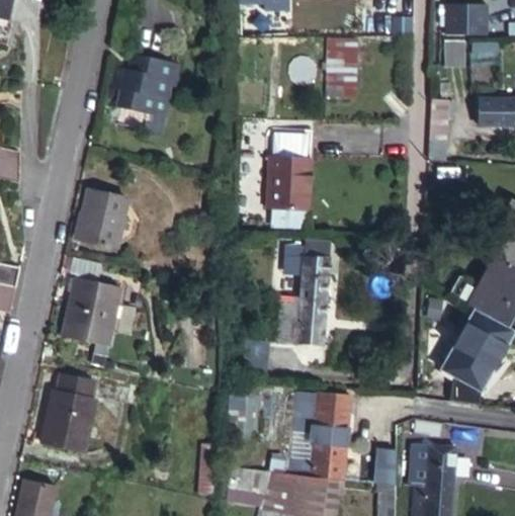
[(0,22),(6,23),(11,0),(0,0),(0,22)]
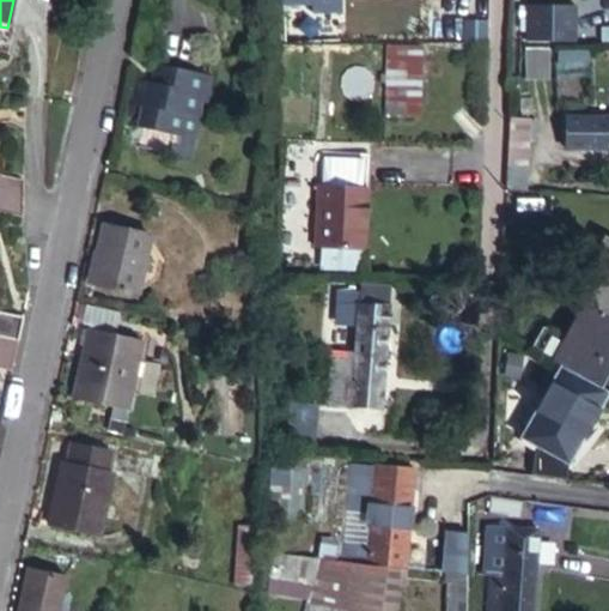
[(527,40),(574,40),(574,4),(527,5),(527,40)]
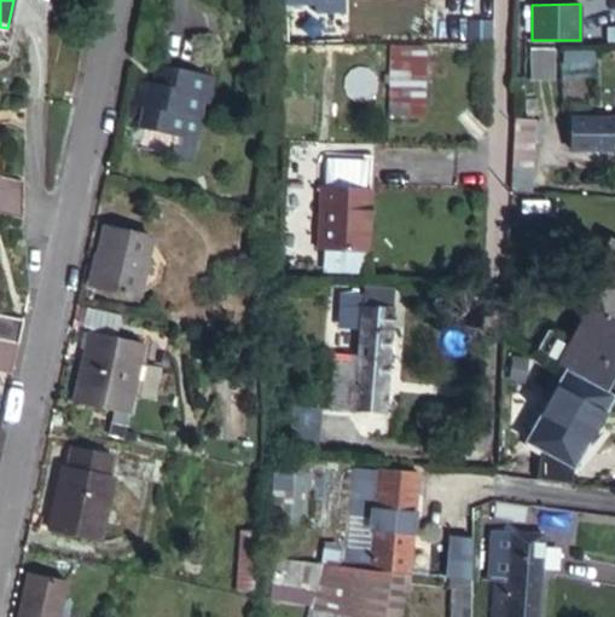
[(376,79),(389,80),(392,44),(377,44),(376,79)]
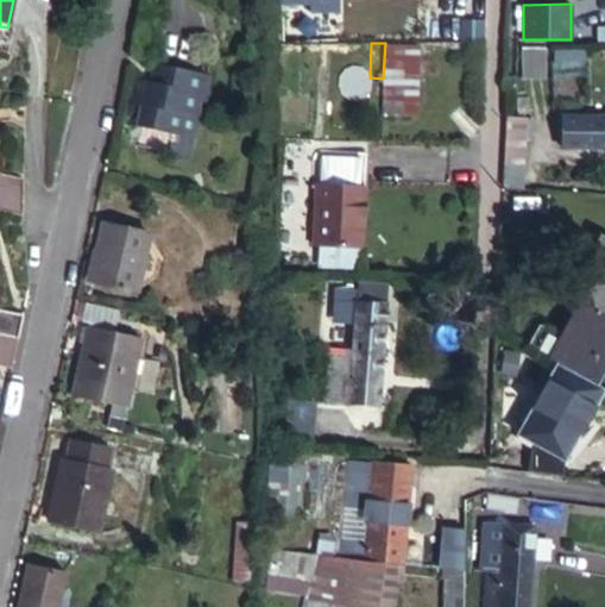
[(395,79),(398,44),(385,43),(383,79),(395,79)]
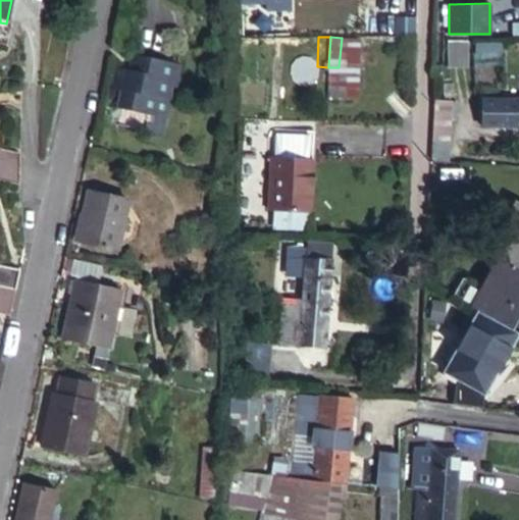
[(467,64),(468,38),(449,38),(448,64),(467,64)]
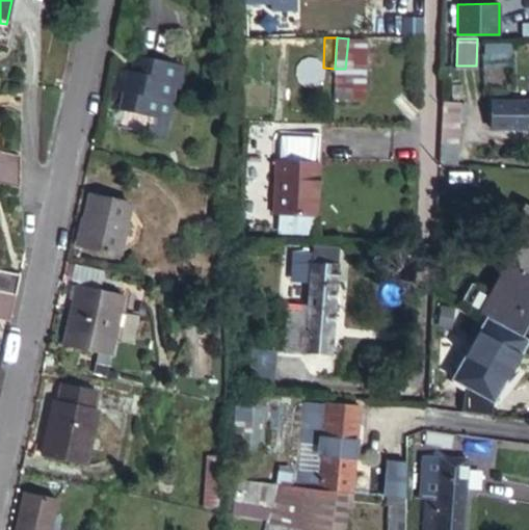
[(505,68),(507,44),(479,43),(478,65),(505,68)]
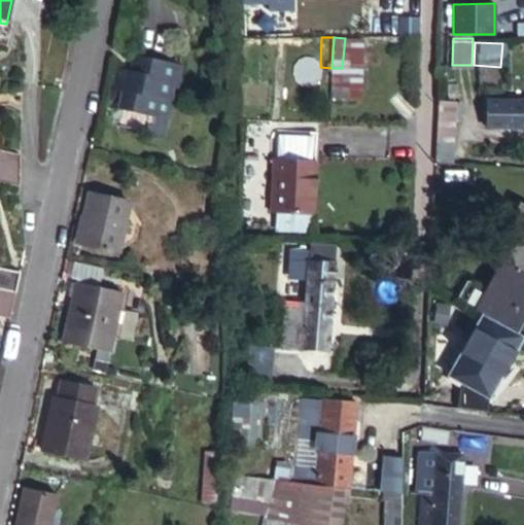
[(175,103),(184,67),(138,59),(123,129),(165,138),(172,103),(175,103)]
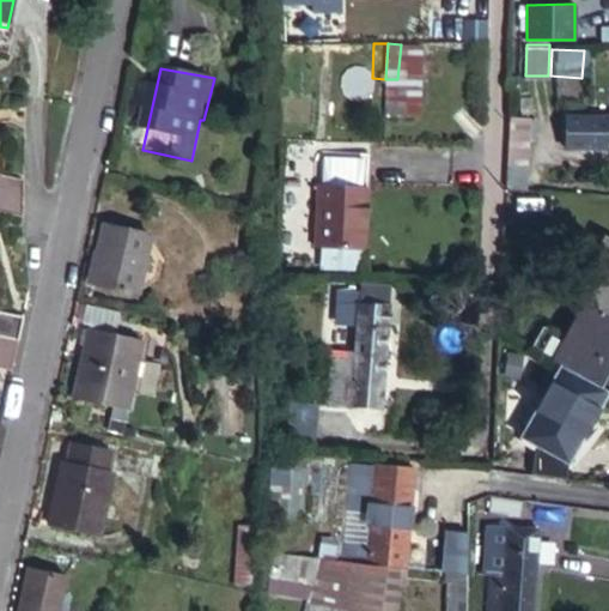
[(598,125),(600,109),(576,108),(573,123),(578,123),(598,125)]
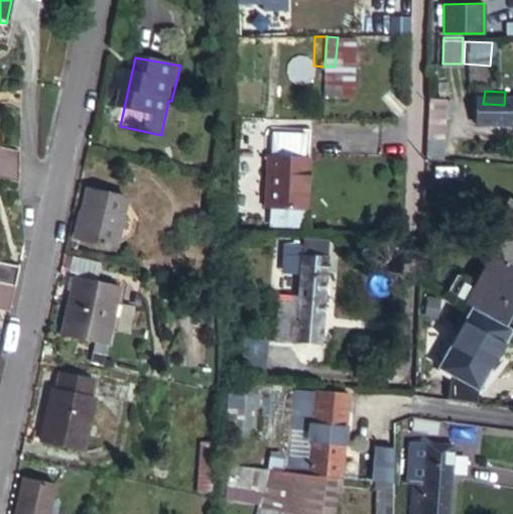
[(512,119),(512,92),(505,92),(504,105),(503,119),(512,119)]
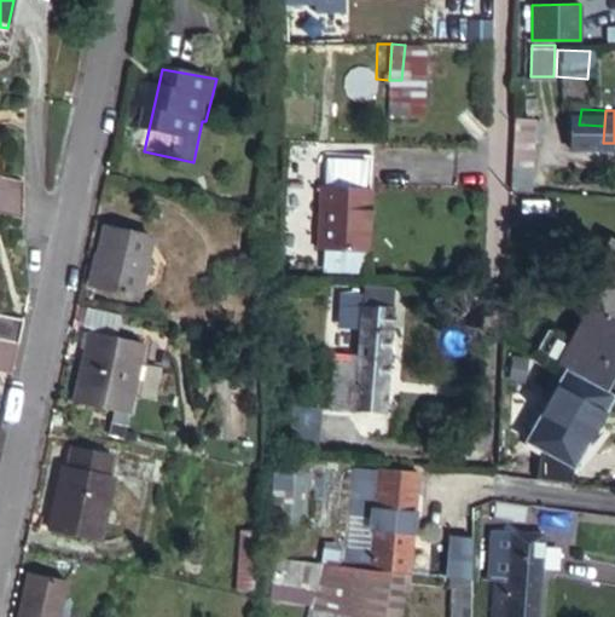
[(549,130),(550,111),(526,111),(522,180),(538,182),(541,130),(549,130)]
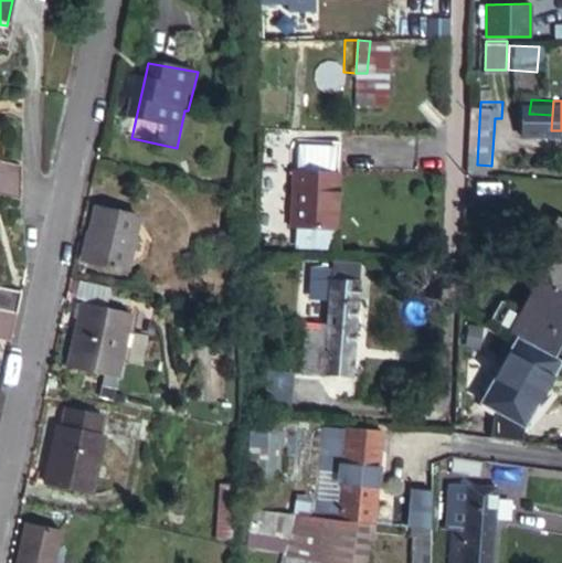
[(531,129),(551,130),(552,115),(533,114),(531,129)]
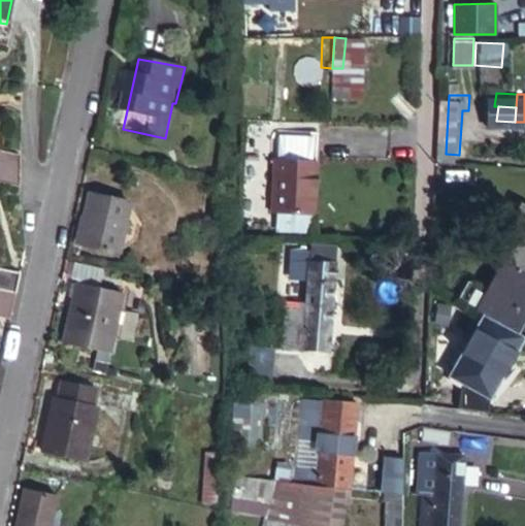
[(269,218),(310,220),(315,138),(273,136),(269,218)]
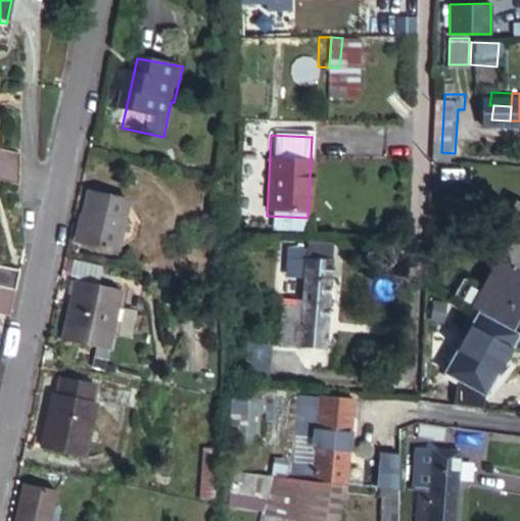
[(0,181),(21,186),(26,167),(0,161),(0,181)]
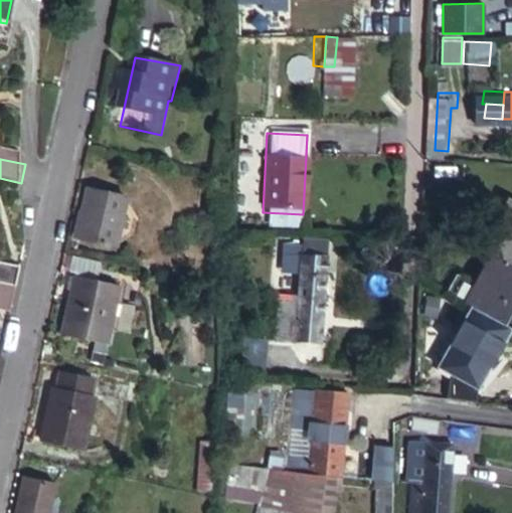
[(115,250),(126,199),(87,192),(81,215),(83,216),(78,243),(115,250)]
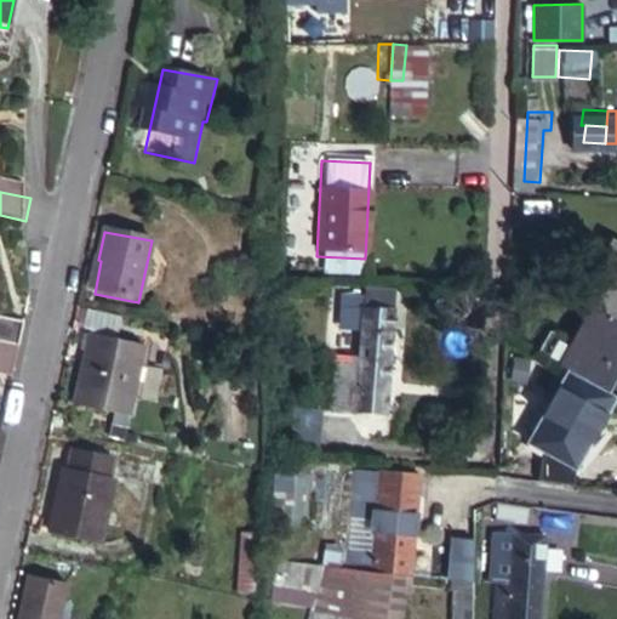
[(616,238),(613,236),(580,296),(592,301),(616,314),(616,238)]
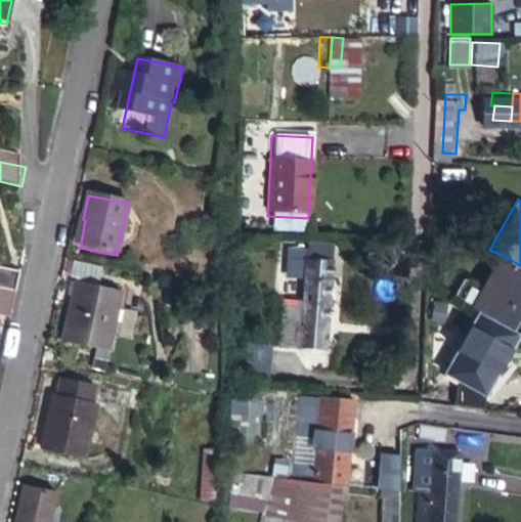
[(307,233),(308,218),(267,216),(266,230),(307,233)]
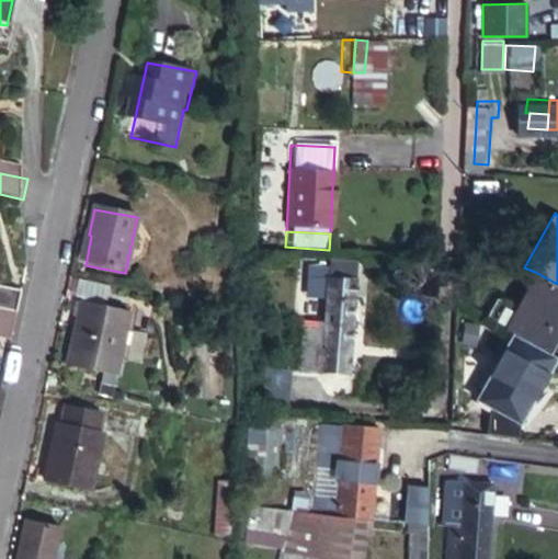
[(332,261),(328,321),(328,326),(354,327),(357,264),(332,261)]
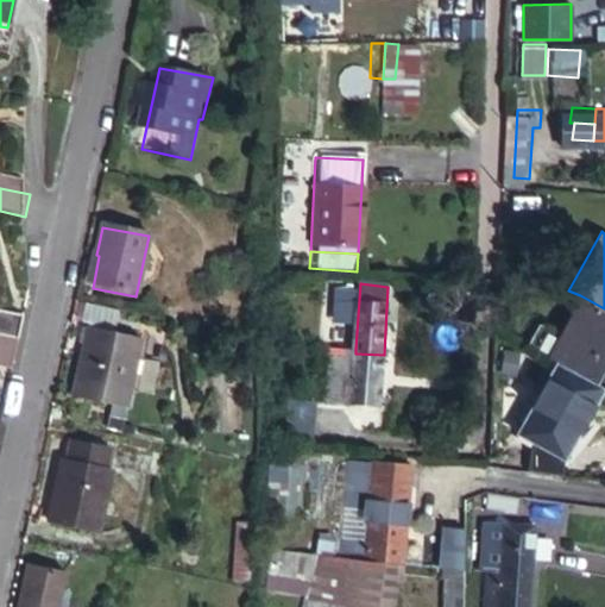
[(592,379),(604,355),(604,308),(580,295),(559,332),(547,354),(558,361),(592,379)]
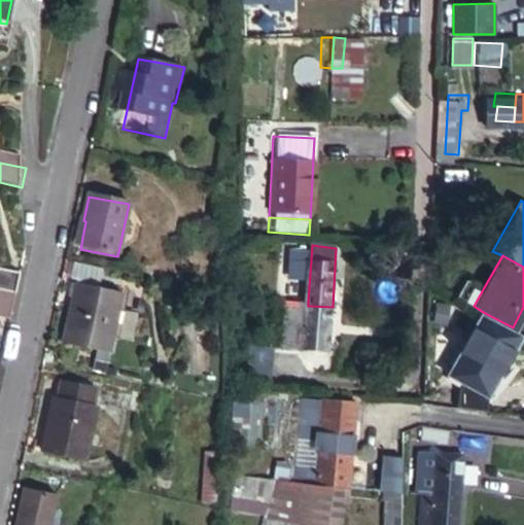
[(0,293),(16,298),(22,275),(0,271),(0,293)]
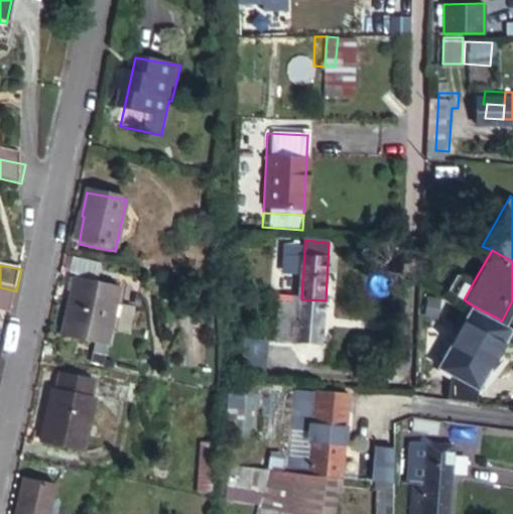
[(458,272),(447,291),(464,299),(474,281),(458,272)]
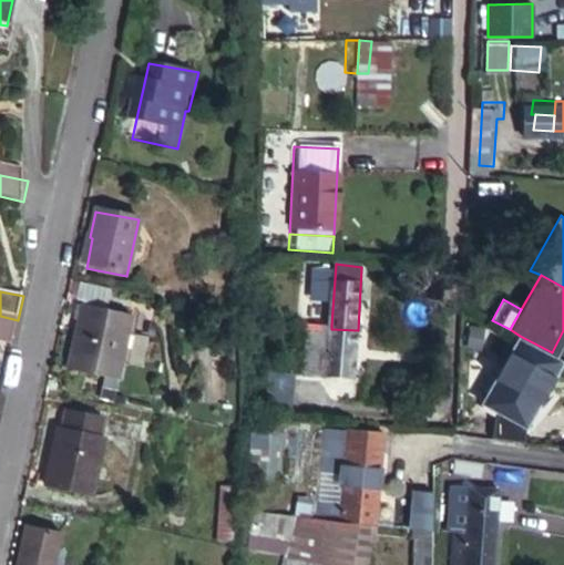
[(119,382),(132,318),(82,308),(79,326),(82,327),(77,355),(73,353),(70,373),(119,382)]
